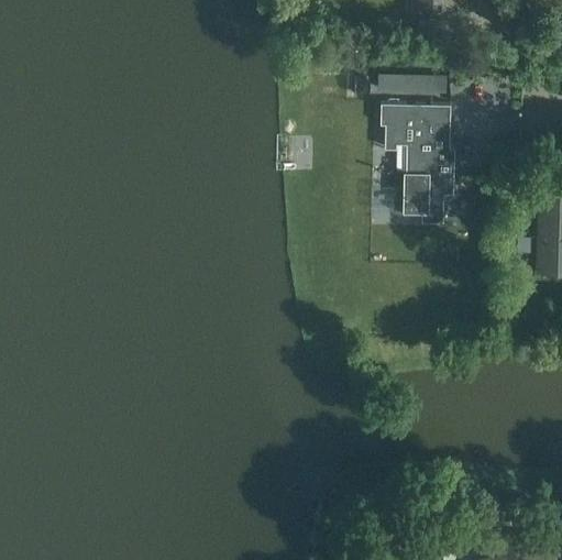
[(412,0),(412,8),(440,9),(440,0),(412,0)]
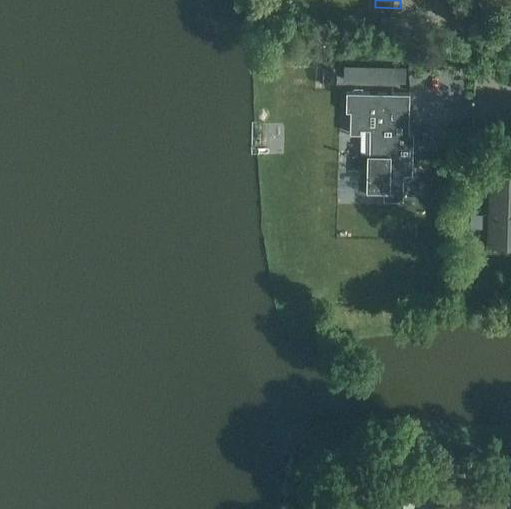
[(344,82),(389,83),(389,69),(345,68),(344,82)]
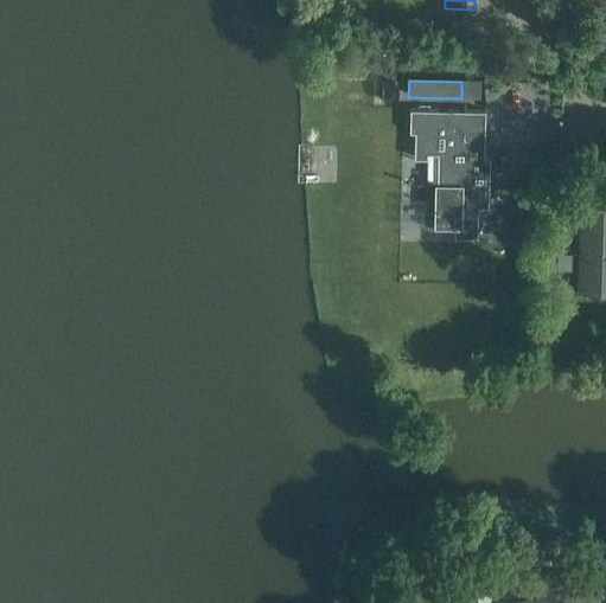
[(489,209),(490,171),(485,170),(486,114),(410,111),(410,135),(416,135),(415,161),(428,161),(428,155),(439,155),(439,185),(434,185),(433,229),(454,230),(454,239),(477,239),(478,209),(489,209)]
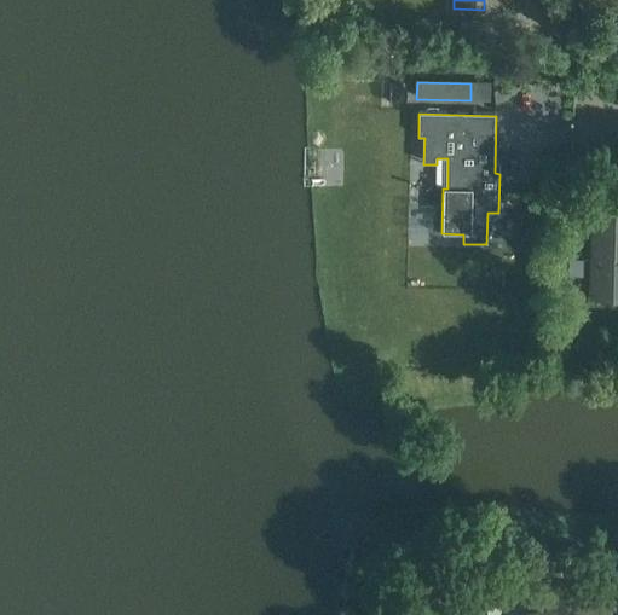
[(617,189),(595,189),(591,299),(617,299),(617,189)]
